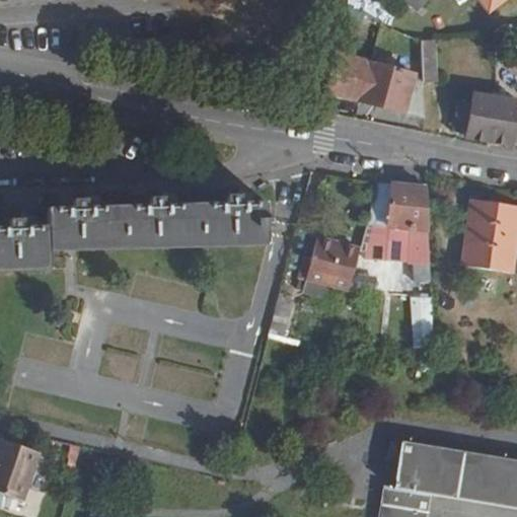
[(408,0),(420,9),(427,0),(408,0)]
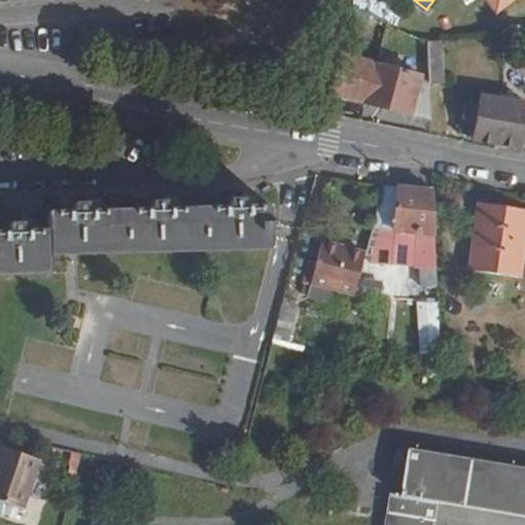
[(490,0),(499,11),(514,0),(490,0)]
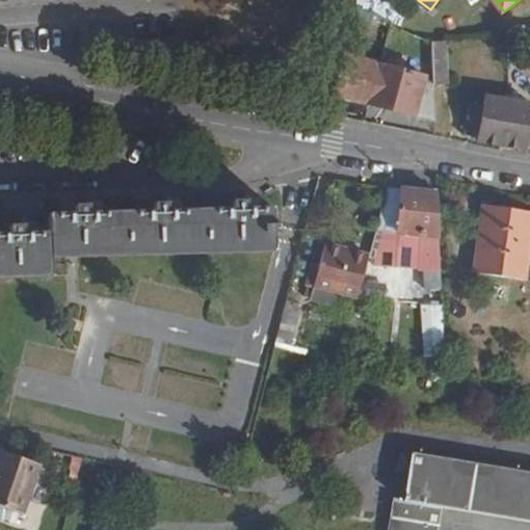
[(358,3),(353,20),(430,58),(430,42),(430,38),(397,22),(358,3)]
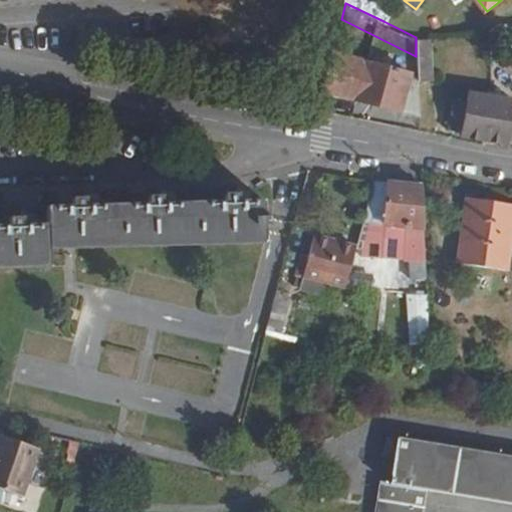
[(511,23),(489,27),(490,31),(511,27),(511,23)]
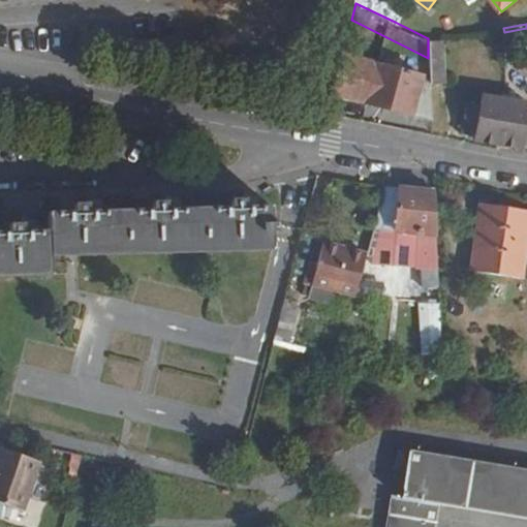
[(506,39),(526,37),(526,28),(504,32),(506,39)]
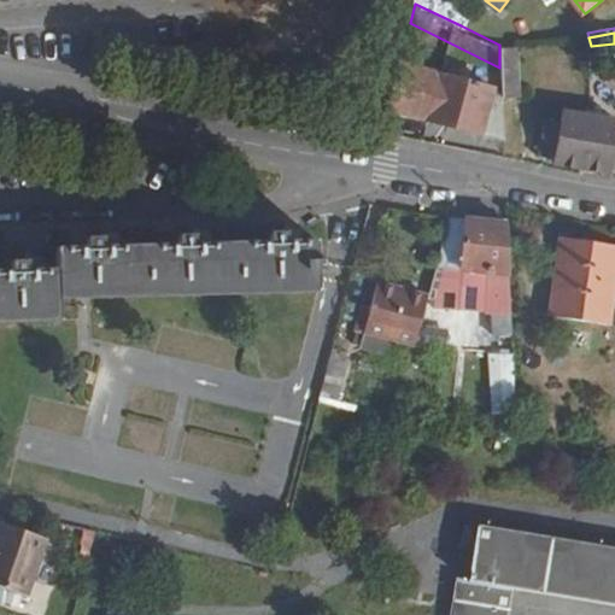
[(501,86),(502,94),(516,92),(514,47),(499,48),(499,68),(501,86)]
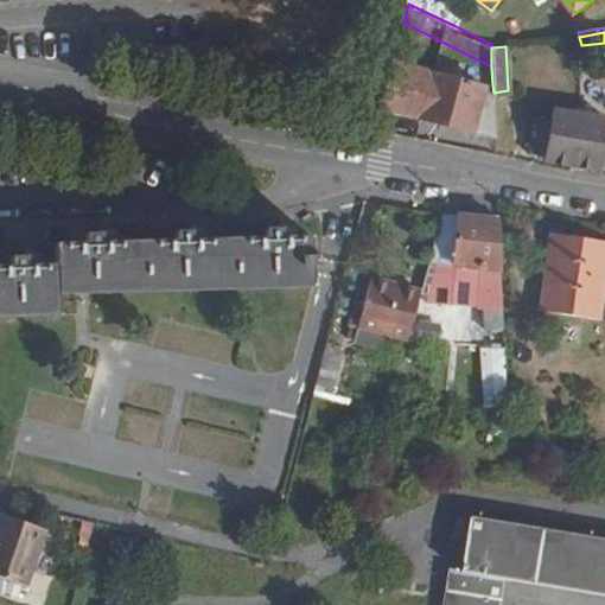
[(394,58),(381,104),(421,115),(495,135),(494,93),(492,84),(394,58)]
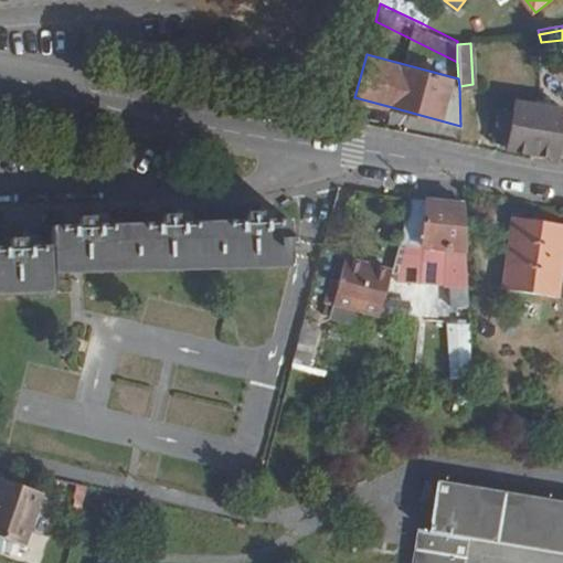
[(509,146),(533,151),(541,104),(520,98),(517,109),(512,128),(505,125),(501,140),(510,142),(509,146)]
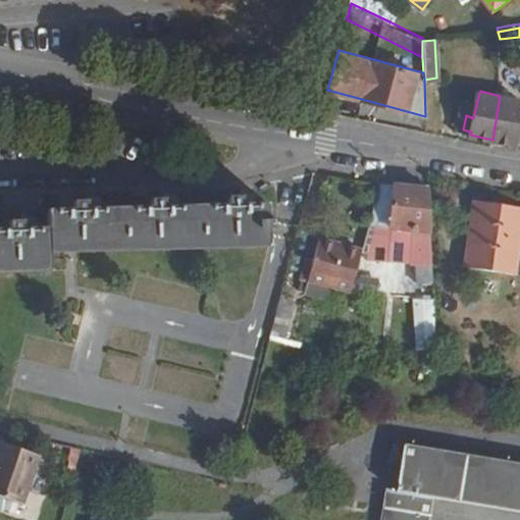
[(519,99),(500,96),(492,140),(514,145),(516,140),(519,141),(519,99)]
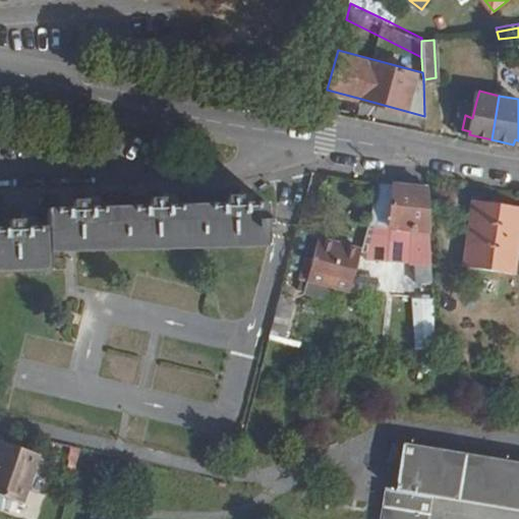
[(468,100),(465,115),(472,118),(476,101),(468,100)]
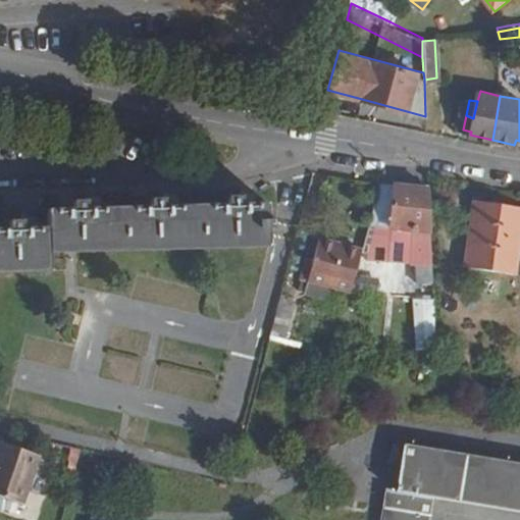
[(410,262),(433,264),(429,186),(380,183),(362,250),(361,255),(391,255),(393,239),(403,239),(404,228),(413,228),(410,262)]
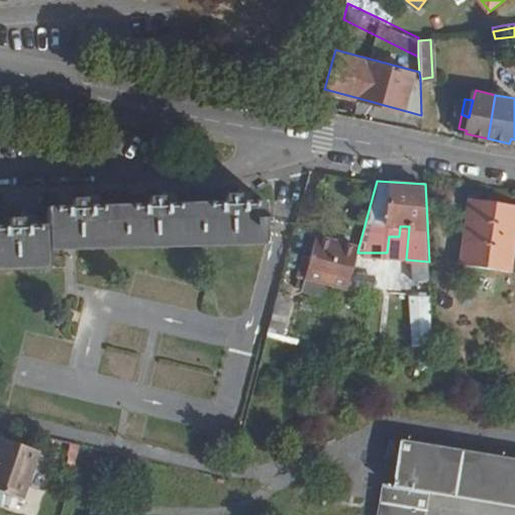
[(234,199),(245,199),(246,187),(234,187),(234,190),(234,199)]
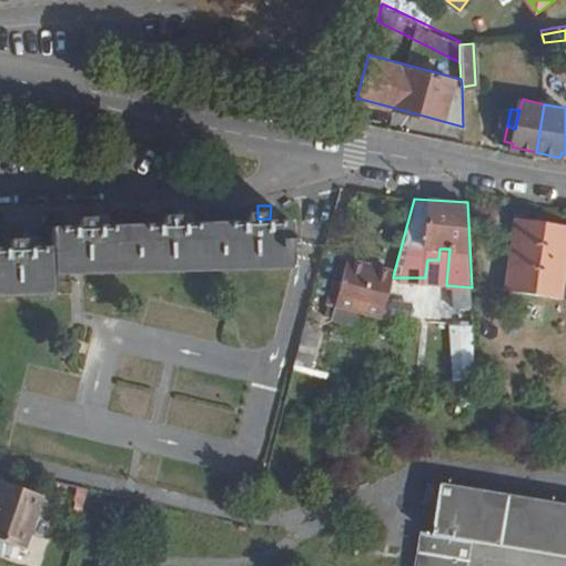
[(174,222),(189,222),(187,206),(174,208),(174,211),(174,222)]
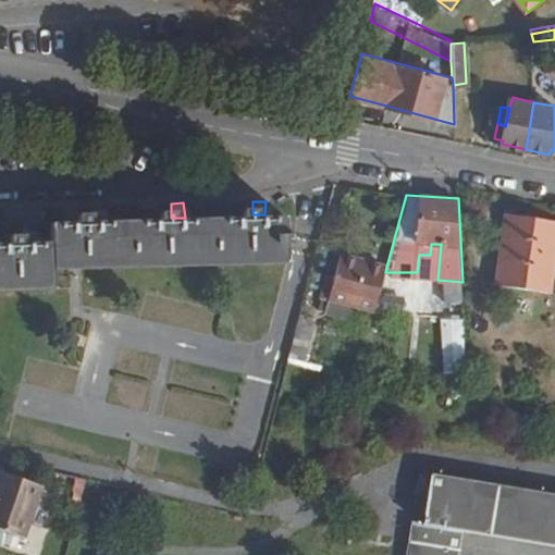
[(0,305),(54,306),(54,286),(287,280),(287,213),(264,214),(253,214),(253,205),(238,205),(238,216),(185,218),(171,218),(171,207),(158,207),(158,219),(102,220),(89,220),(89,210),(76,210),(76,220),(54,221),(53,241),(21,239),(8,239),(8,229),(0,229),(0,305)]
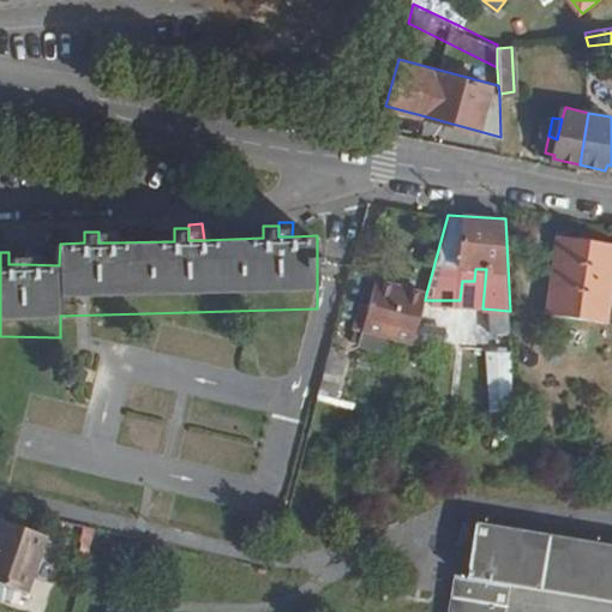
[(99,227),(99,232),(99,243),(113,243),(112,227),(99,227)]
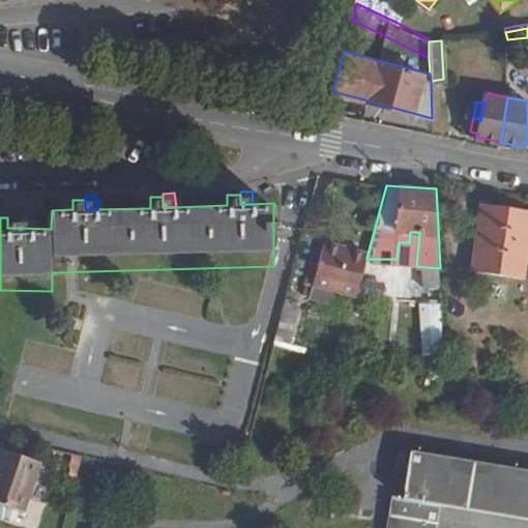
[(527,210),(484,203),(474,268),(527,276),(527,210)]
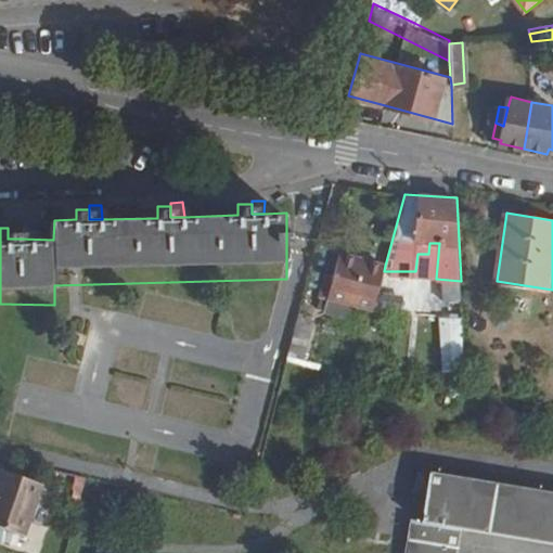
[(8,226),(8,228),(8,239),(21,239),(22,227),(8,226)]
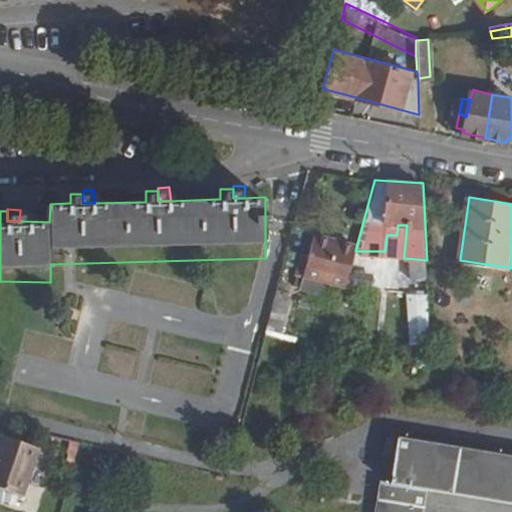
[(302,276),(344,289),(355,251),(356,246),(315,236),(302,276)]
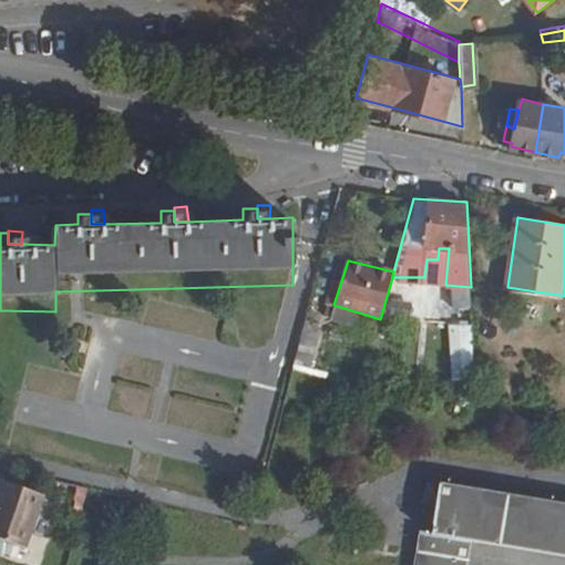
[(305,321),(298,349),(312,353),(319,326),(305,321)]
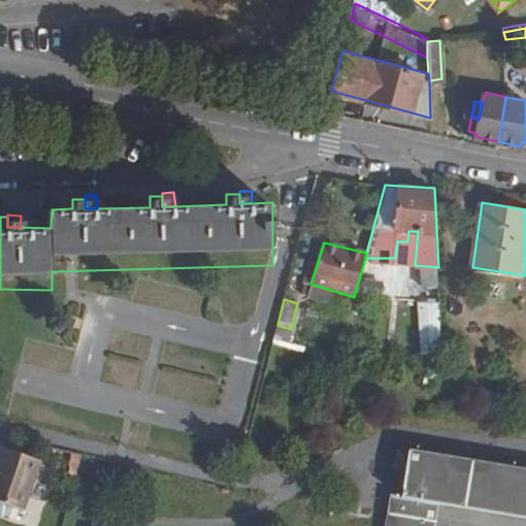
[(40,462),(3,448),(0,454),(0,501),(23,510),(40,462)]
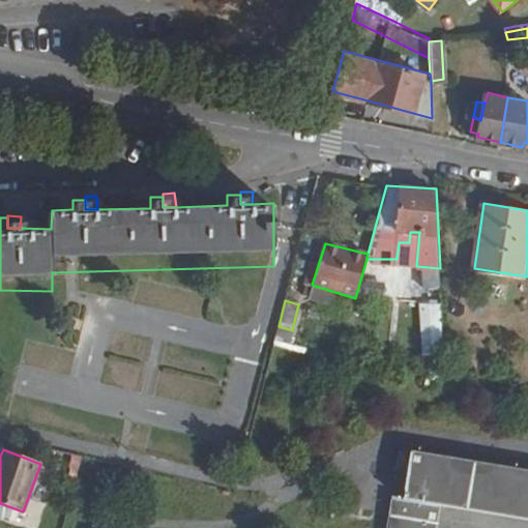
[(439,527),(444,503),(527,518),(527,469),(411,449),(403,496),(393,495),(388,527),(439,527)]
